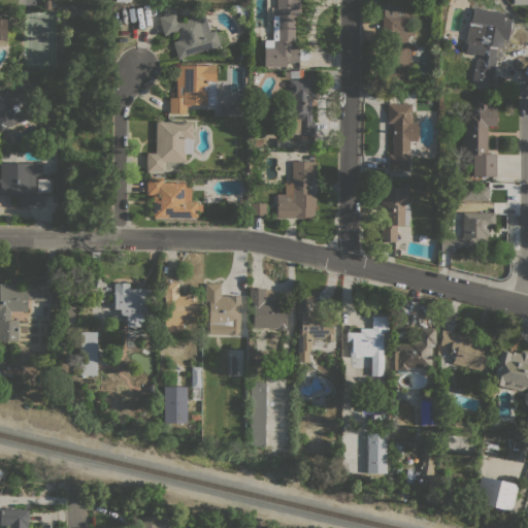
[(294,47),(299,47),(299,48),(308,50),(308,59),(298,59),(298,62),(286,61),(286,66),(264,66),(264,40),(272,40),(273,14),(275,14),(275,0),(300,0),(300,4),(298,4),(298,14),(294,14),(294,47)]
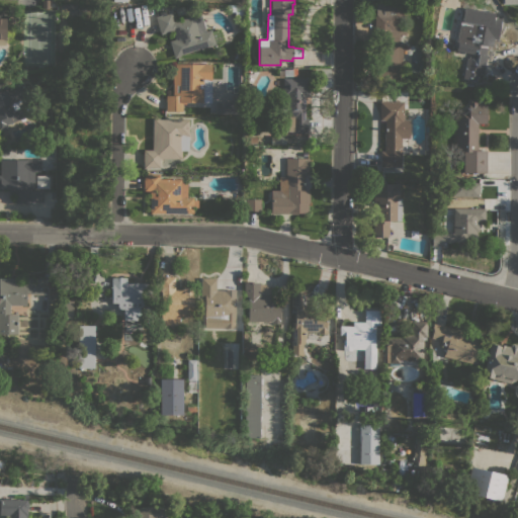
[(396,14),(400,14),(400,25),(405,28),(405,34),(400,34),(399,46),(402,46),(401,84),(373,83),(374,14),(375,14),(376,3),(378,2),(396,2),(396,14)]
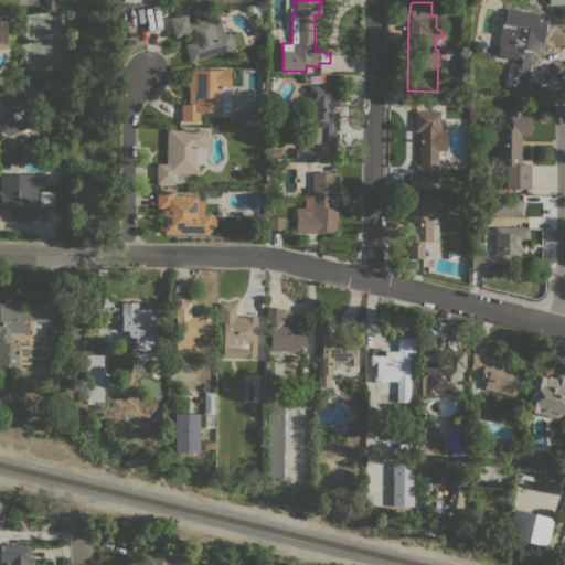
[(540,13),(539,19),(546,20),(545,23),(547,23),(546,30),(545,30),(542,43),(539,42),(536,51),(531,50),(529,60),(530,60),(526,81),(520,78),(518,87),(504,85),(509,63),(521,65),(521,60),(498,55),(499,52),(497,51),(498,46),(500,48),(500,45),(498,45),(498,43),(493,43),(497,23),(501,24),(502,20),(514,22),(514,21),(511,20),(512,14),(515,16),(516,10),(540,13)]
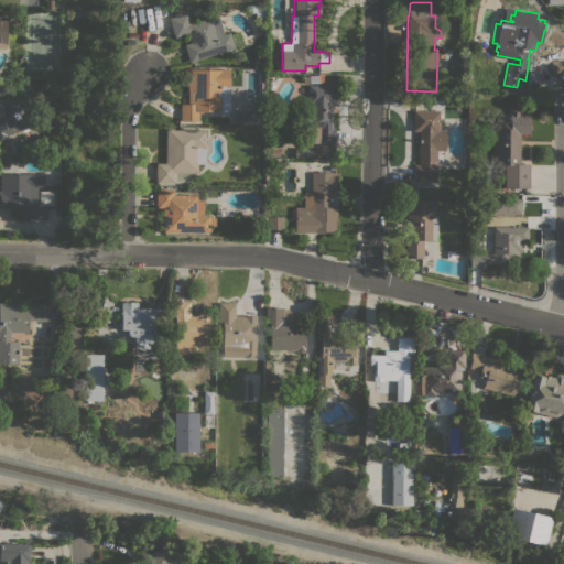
[(175,17),(175,18),(186,14),(188,23),(210,17),(210,18),(218,15),(224,33),(229,32),(230,34),(239,31),(243,45),(196,60),(196,61),(190,63),(184,44),(190,43),(187,33),(174,38),(169,18),(175,17)]
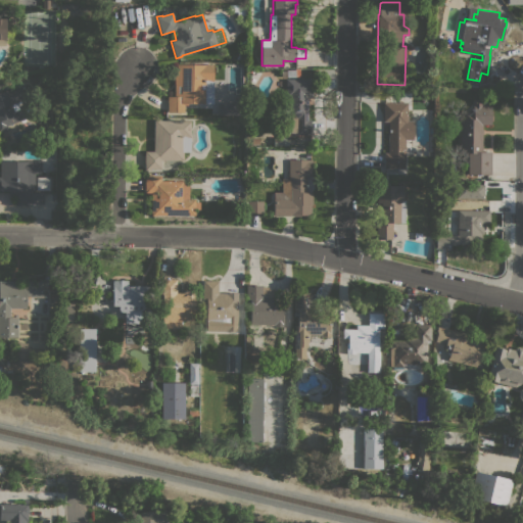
[(212,64),(214,95),(206,95),(206,103),(187,103),(187,105),(184,105),(184,112),(167,112),(167,96),(174,96),(174,75),(177,75),(177,64),(212,64)]
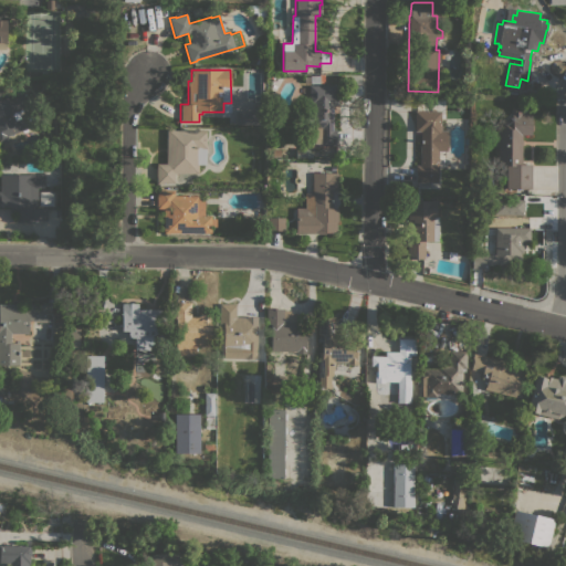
[(45,80),(50,83),(45,88),(41,85),(45,80)]
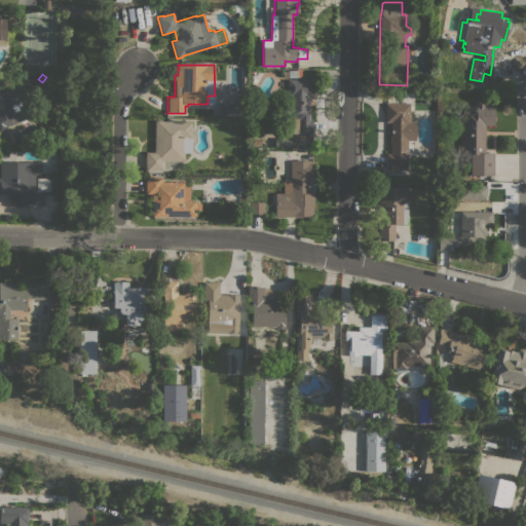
[(285,79),(313,79),(313,99),(309,99),(309,119),(312,119),(312,135),(300,135),(300,133),(285,133),(285,117),(285,79)]
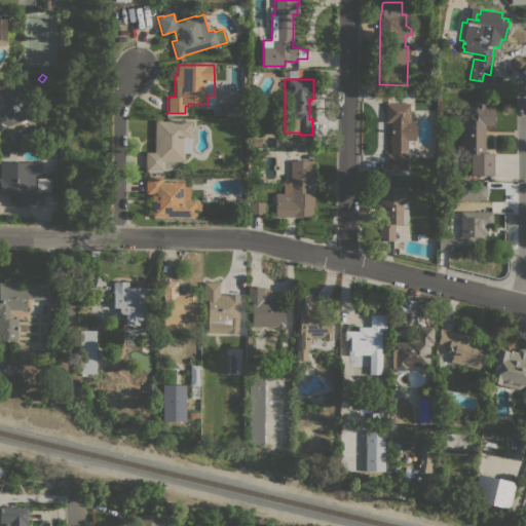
[(0,92),(22,85),(27,99),(24,100),(25,102),(17,105),(20,110),(22,109),(23,110),(31,107),(34,115),(25,118),(26,121),(22,123),(21,120),(6,125),(7,130),(0,133),(0,92)]
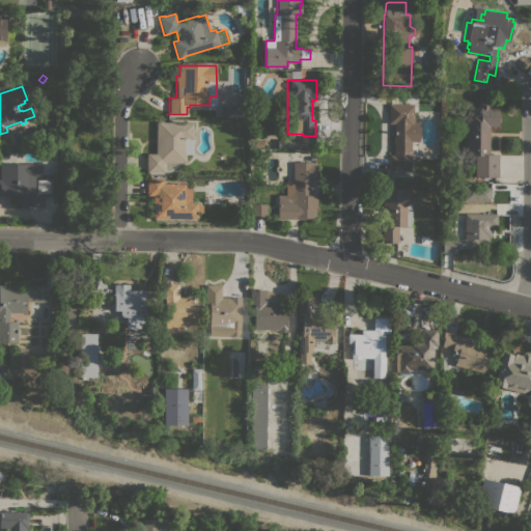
[(467,120),(469,120),(469,113),(479,113),(479,105),(482,102),(486,102),(490,104),(490,106),(499,106),(499,115),(500,117),(500,121),(498,123),(498,127),(490,127),(490,154),(499,154),(498,175),(472,175),(472,172),(475,172),(475,155),(467,155),(467,120)]
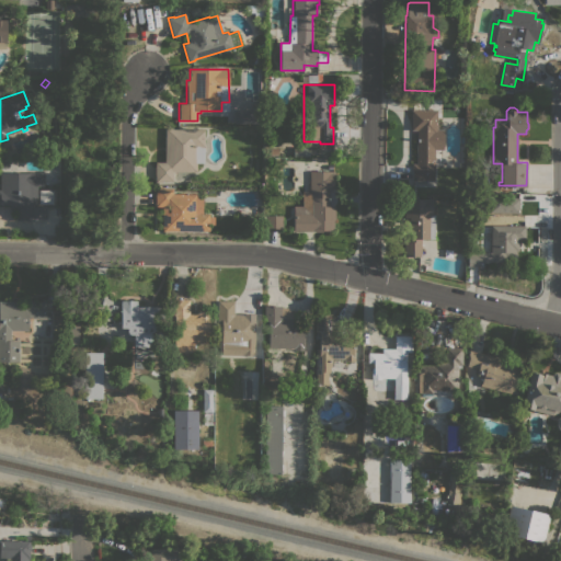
[(411,110),(437,110),(437,129),(443,129),(443,150),(434,150),(434,181),(431,181),(431,182),(426,182),(426,181),(412,181),(412,163),(416,163),(416,130),(411,130),(411,110)]
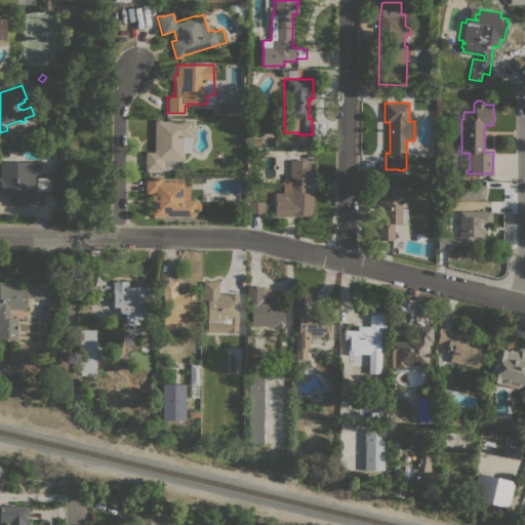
[(190,153),(184,152),(184,161),(161,160),(161,169),(152,169),(152,170),(145,170),(145,152),(154,152),(155,119),(161,119),(161,120),(191,121),(190,153)]
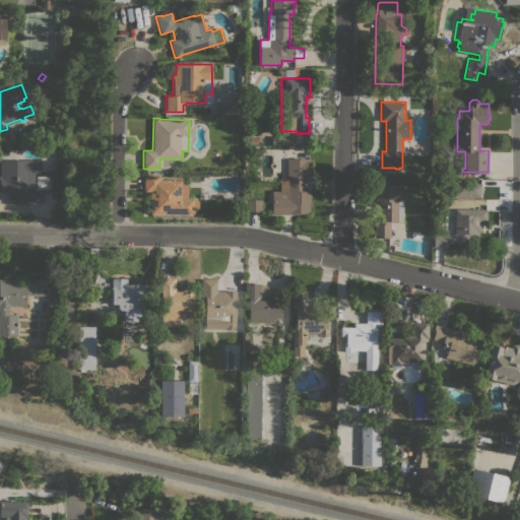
[(310,158),(310,176),(306,176),(305,191),(311,191),(310,203),(309,203),(309,212),(299,212),(299,214),(271,214),(272,198),(288,198),(288,178),(286,178),(287,158),(310,158)]
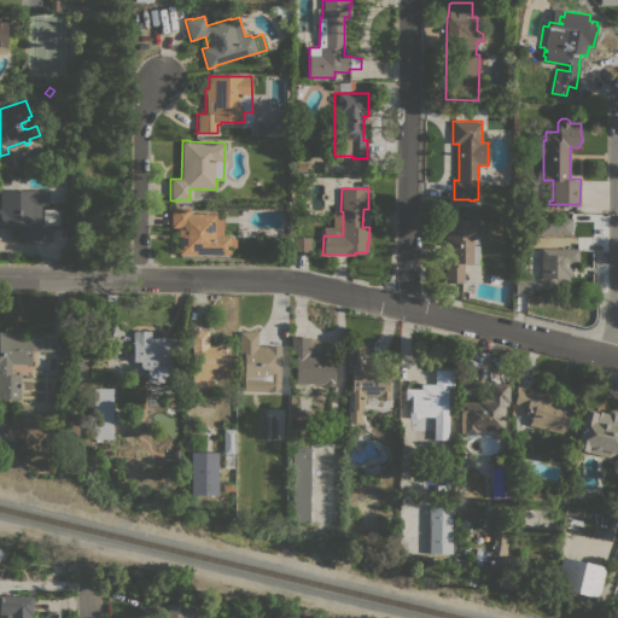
[(40,227),(51,227),(51,242),(36,240),(36,243),(30,243),(31,240),(18,240),(18,238),(11,238),(11,225),(3,225),(3,227),(0,226),(0,190),(31,191),(31,190),(48,190),(48,205),(41,204),(40,227)]
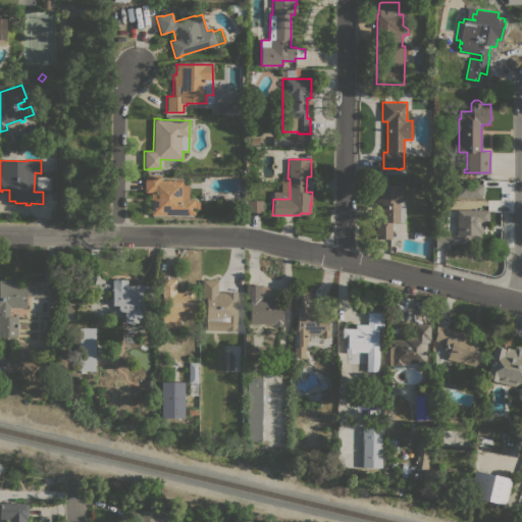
[(183,179),(183,181),(189,181),(189,199),(194,199),(194,201),(199,201),(199,209),(194,209),(194,215),(151,214),(151,192),(145,192),(145,174),(160,174),(160,179),(183,179)]
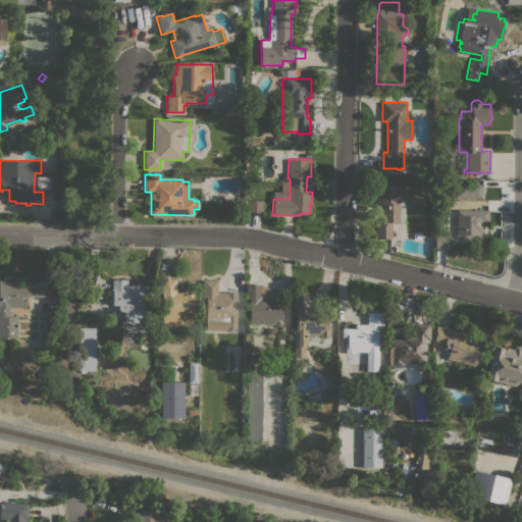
[(36,176),(49,176),(49,189),(36,189),(36,176)]
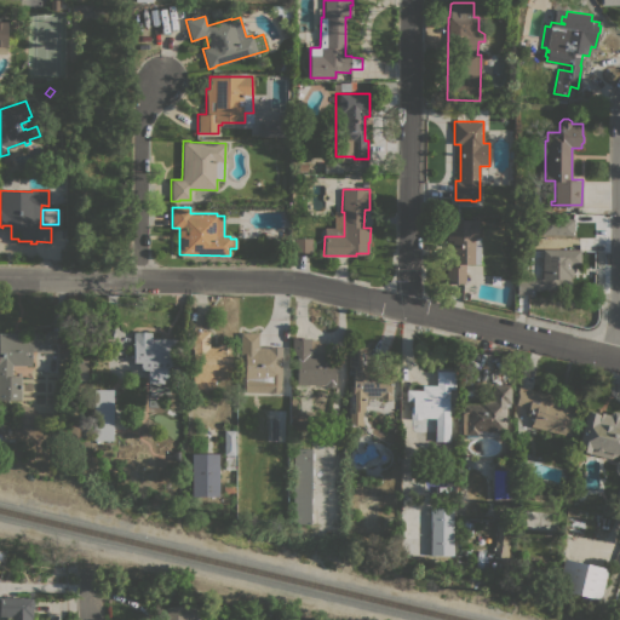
[(543,217),(574,218),(574,235),(543,234),(543,217)]
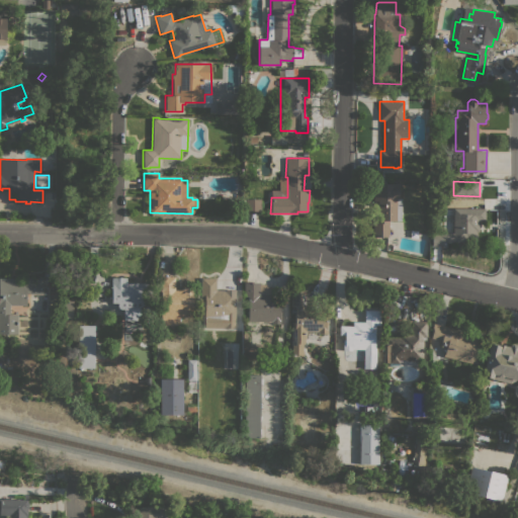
[(402,221),(389,221),(389,237),(373,237),(373,223),(377,223),(377,200),(372,200),(372,182),(399,182),(399,197),(402,197),(402,221)]
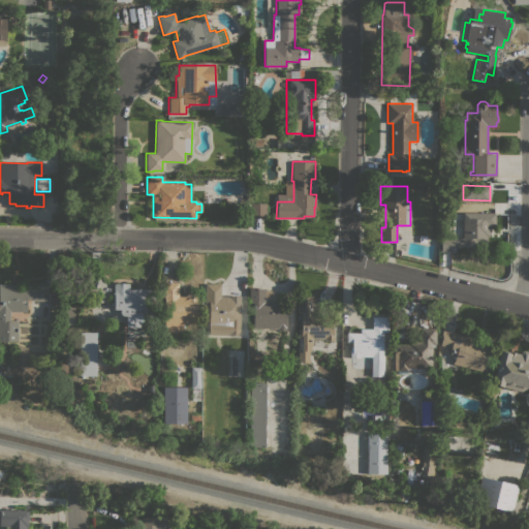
[(266,217),(250,217),(250,203),(267,203),(266,217)]
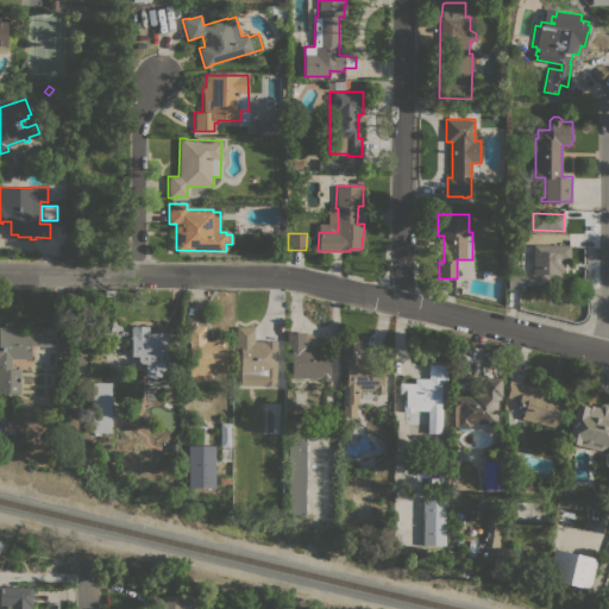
[(570,259),(563,259),(563,272),(560,272),(560,281),(553,280),(553,283),(539,283),(539,284),(522,284),(522,288),(508,288),(508,270),(521,270),(521,274),(532,274),(533,245),(570,245),(570,259)]
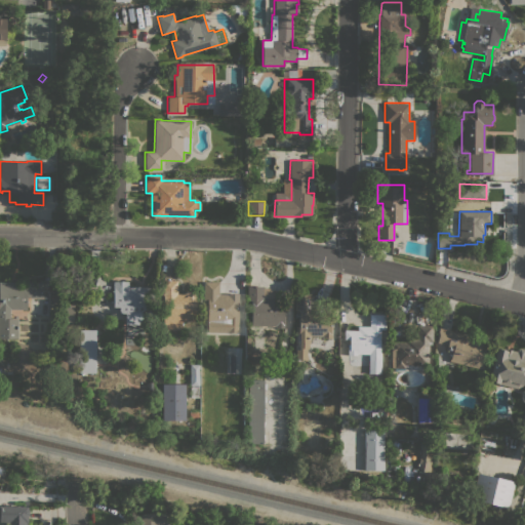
[(177,293),(184,293),(184,291),(191,290),(197,291),(197,296),(196,296),(196,321),(182,321),(182,329),(163,329),(163,280),(177,280),(177,293)]
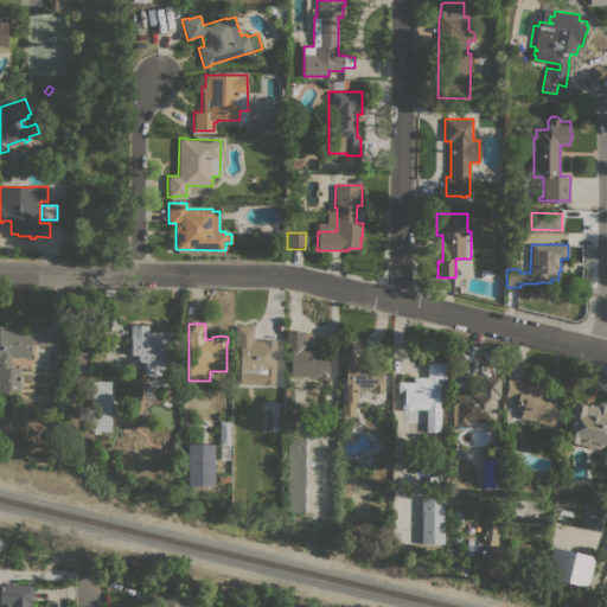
[(177,353),(177,375),(145,375),(145,362),(138,362),(138,355),(131,355),(131,325),(149,325),(149,331),(180,331),(180,353),(177,353)]
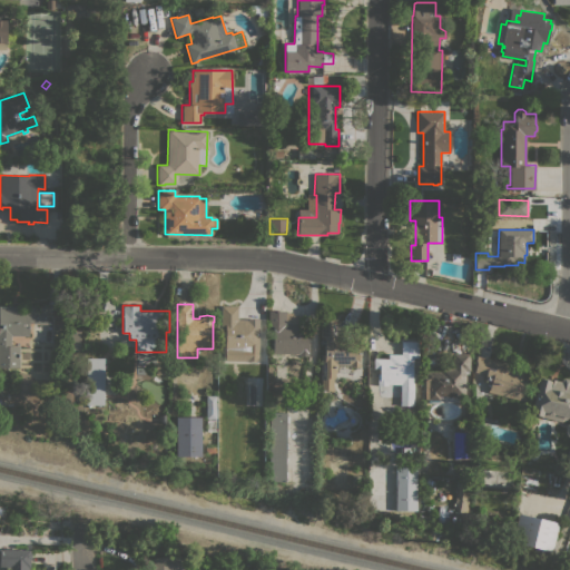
[(258,361),(225,360),(226,327),(220,327),(220,305),(238,305),(237,320),(247,320),(247,318),(258,318),(258,361)]
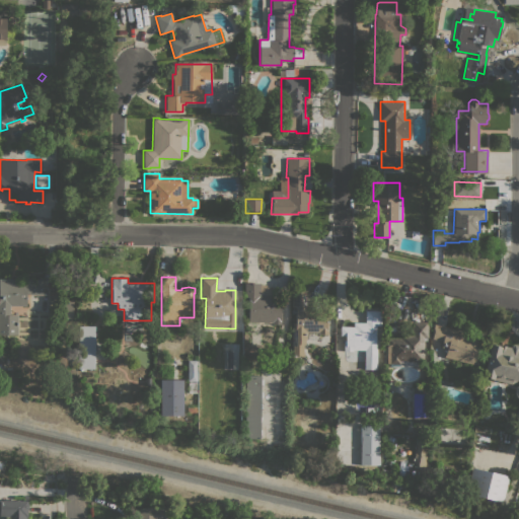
[(43,295),(30,295),(30,293),(26,293),(26,305),(10,305),(10,314),(17,314),(17,335),(0,335),(0,279),(43,279),(43,295)]
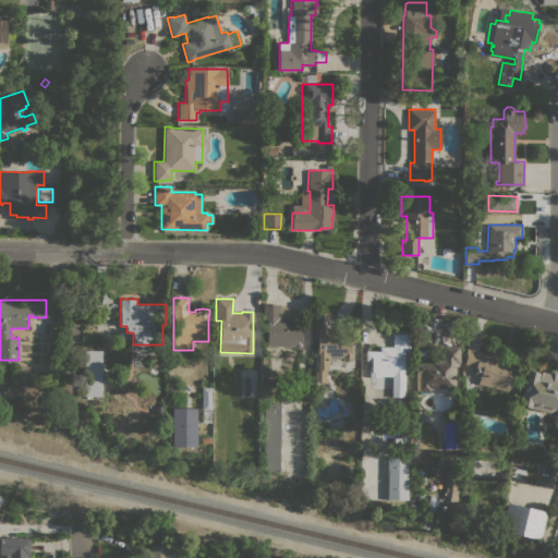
[(291,322),(305,322),(305,331),(301,331),(301,336),(303,336),(303,342),(301,349),(292,349),(292,347),(267,347),(267,319),(263,319),(263,304),(279,304),(279,306),(286,306),(286,308),(291,308),(291,322)]
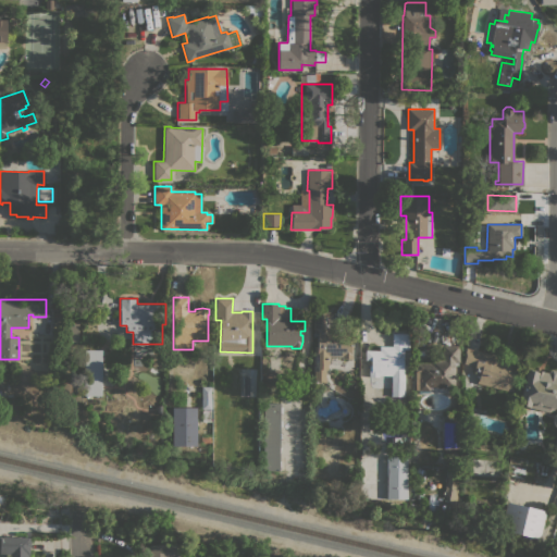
[(317,329),(312,329),(312,314),(329,314),(329,326),(341,326),(341,330),(355,330),(355,341),(350,341),(350,346),(351,346),(351,358),(343,358),(343,361),(339,361),(339,364),(327,364),(327,369),(325,369),(325,382),(317,382),(317,329)]
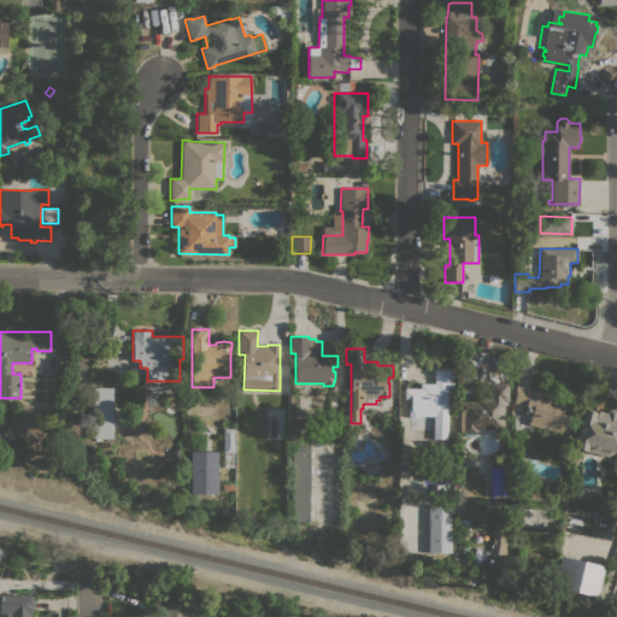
[(87,378),(74,378),(74,357),(87,358),(87,378)]
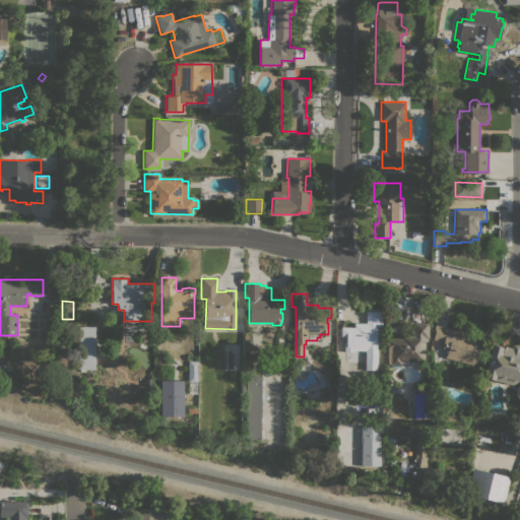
[(352,349),(352,351),(344,351),(344,340),(346,340),(346,334),(340,334),(340,326),(353,327),(353,323),(366,323),(366,311),(381,311),(381,326),(377,325),(376,350),(377,350),(377,370),(365,369),(365,350),(352,349)]
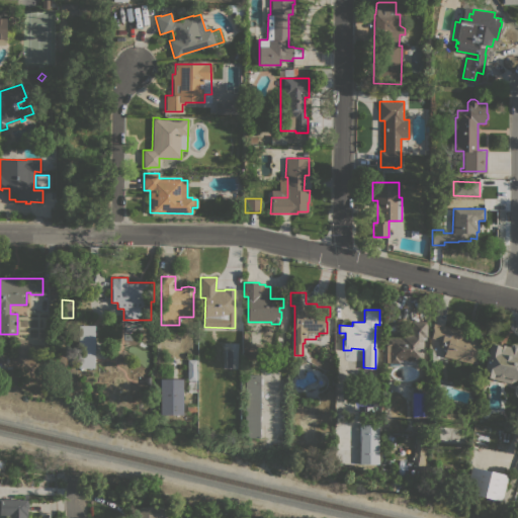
[(411,333),(411,321),(427,321),(427,339),(423,339),(423,365),(407,365),(396,366),(389,366),(389,362),(385,362),(386,337),(400,337),(400,333),(411,333)]
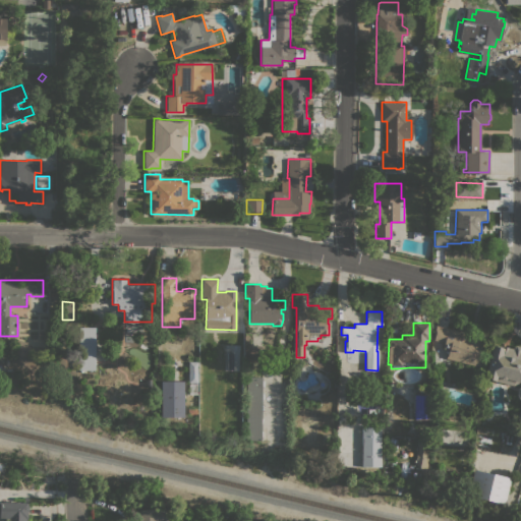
[(76,366),(76,325),(95,326),(94,369),(78,368),(78,366),(76,366)]
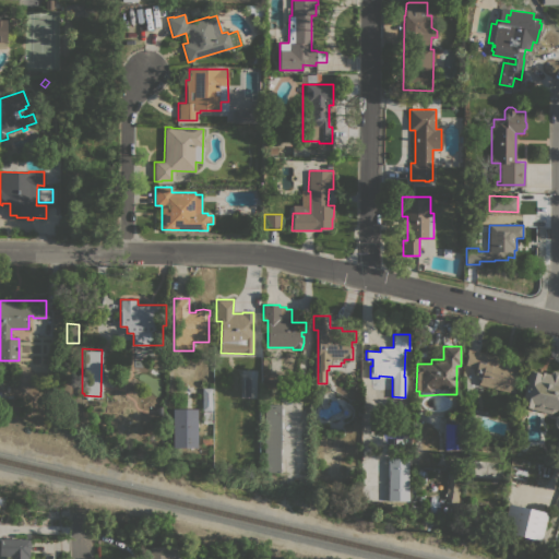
[(492,355),(492,357),(502,359),(502,357),(521,361),(515,388),(514,393),(479,384),(482,376),(475,373),(477,367),(464,364),(467,348),(492,355)]
